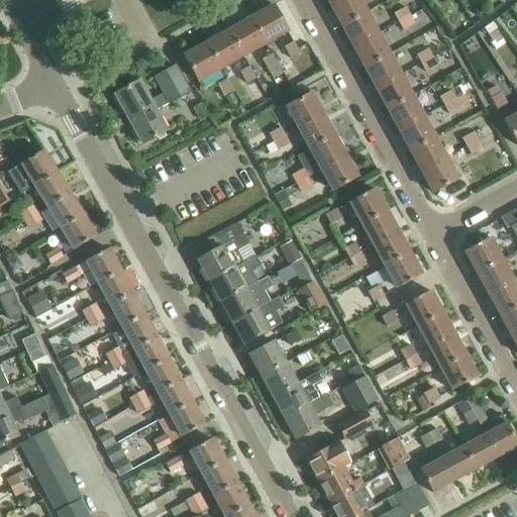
[(367,14),(358,0),(342,0),(331,6),(343,27),(367,14)]
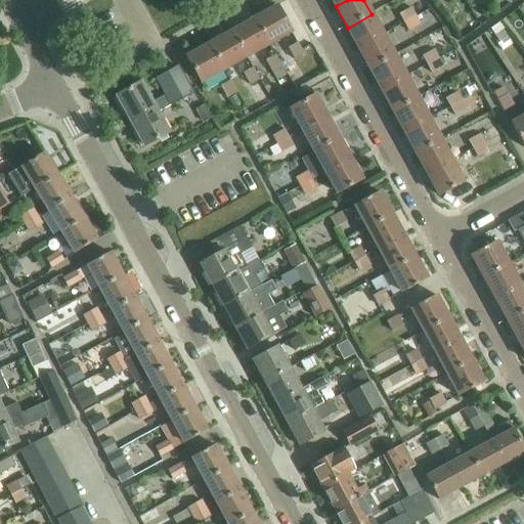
[(255,19),(269,45),(292,32),(278,6),(255,19)]
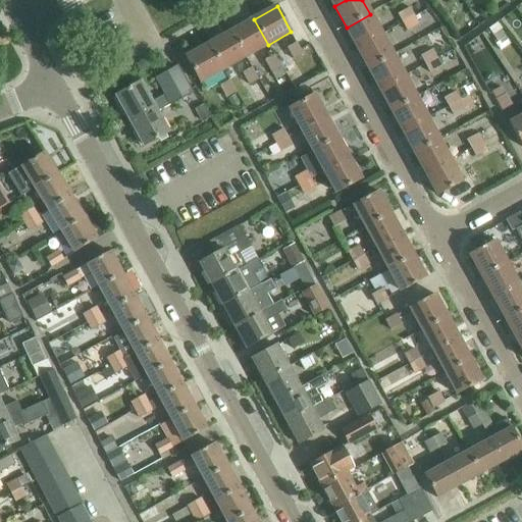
[(402,22),(414,16),(410,7),(398,14),(402,22)]
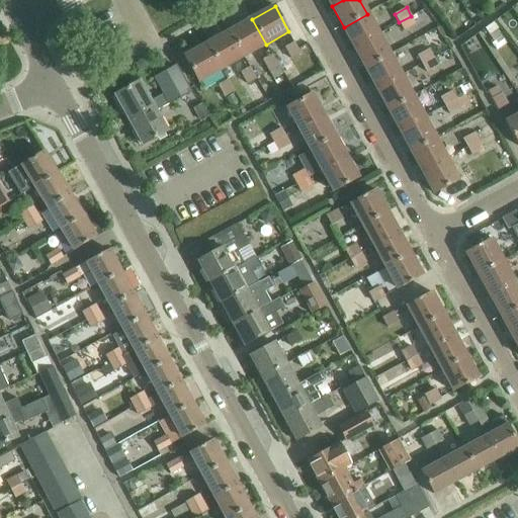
[(378,34),(367,14),(344,27),(355,48),(378,34)]
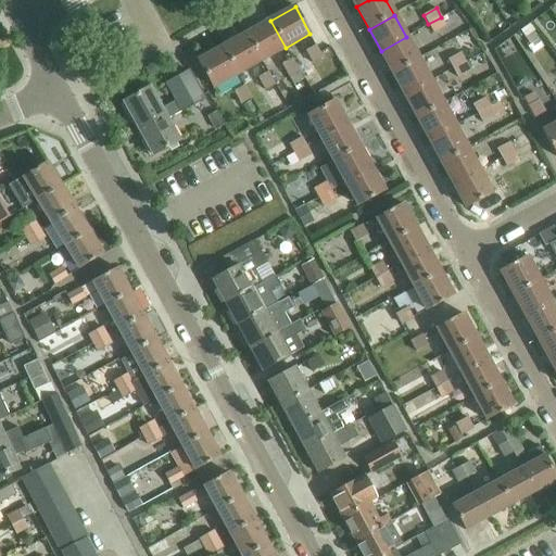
[(446,26),(441,17),(428,24),(433,34),(446,26)]
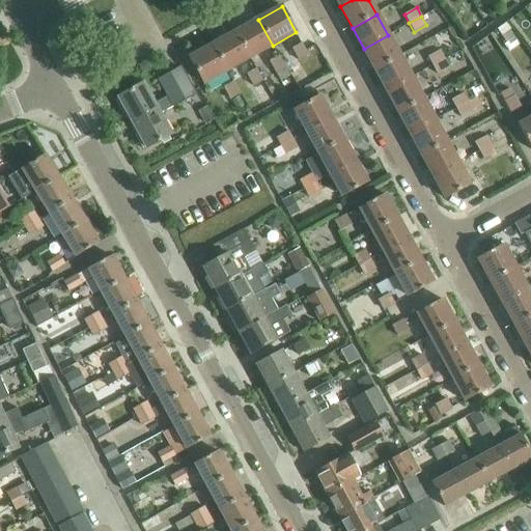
[(235,33),(249,58),(273,46),(258,20),(235,33)]
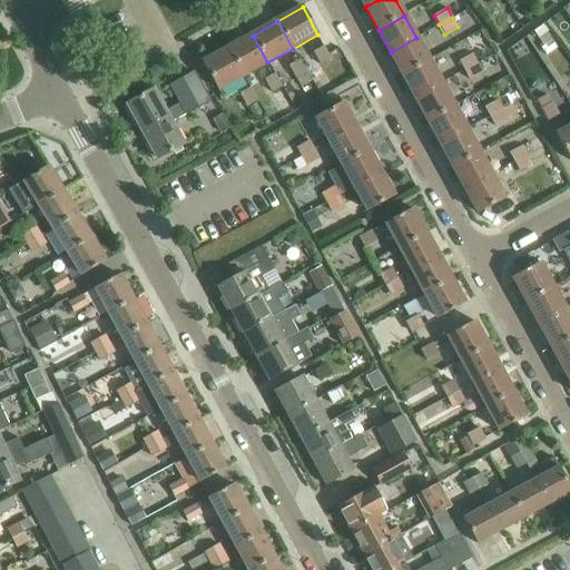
[(228,49),(244,77),(267,62),(253,36),(228,49)]
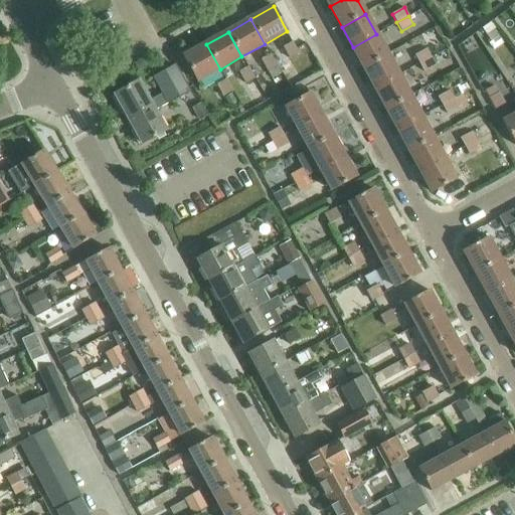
[(387,55),(376,34),(353,47),(364,68),(387,55)]
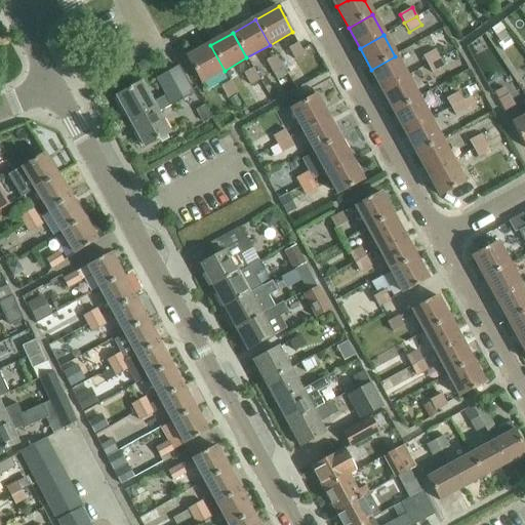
[(295,59),(305,53),(298,42),(289,47),(295,59)]
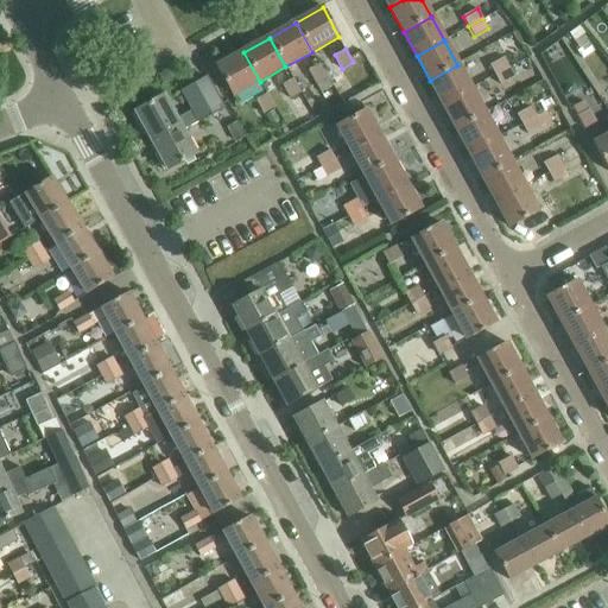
[(260,82),(244,52),(216,68),(233,96),(260,82)]
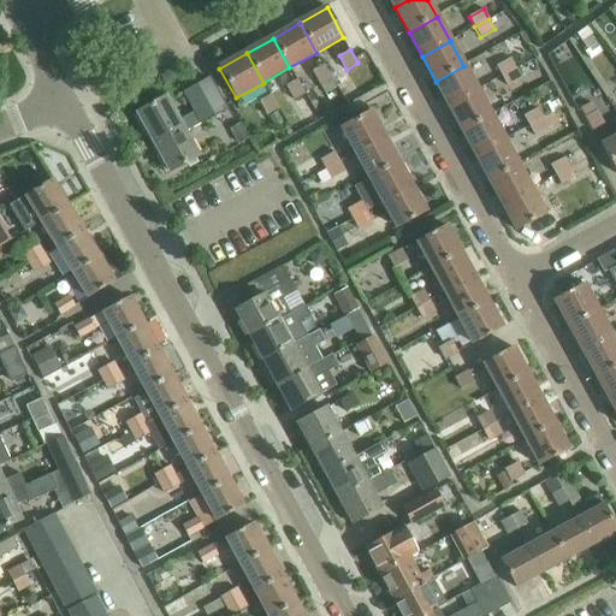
[(502,76),(516,69),(510,59),(497,66),(502,76)]
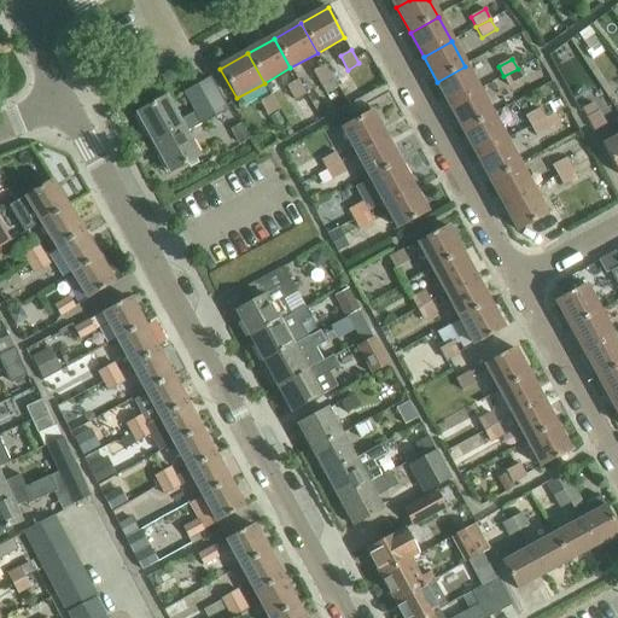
[(312,71),(326,95),(338,88),(325,64),(312,71)]
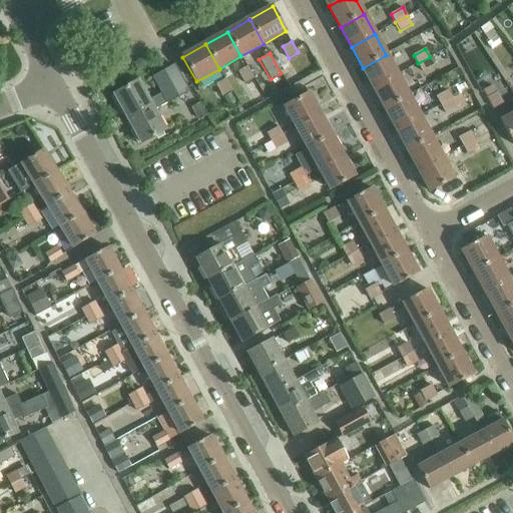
[(398,75),(386,55),(363,68),(374,88),(398,75)]
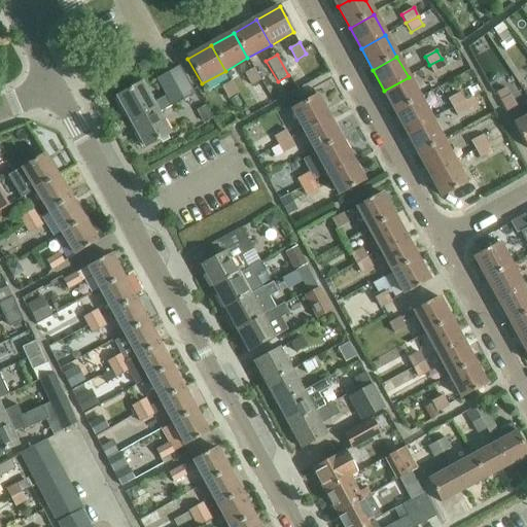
[(442,59),(429,65),(434,73),(446,67),(442,59)]
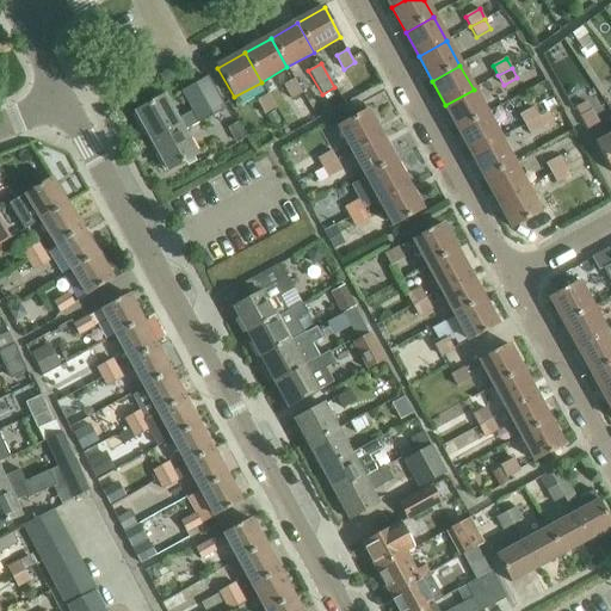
[(208,78),(195,85),(209,111),(152,143),(167,172),(197,155),(184,131),(224,110),(208,78)]
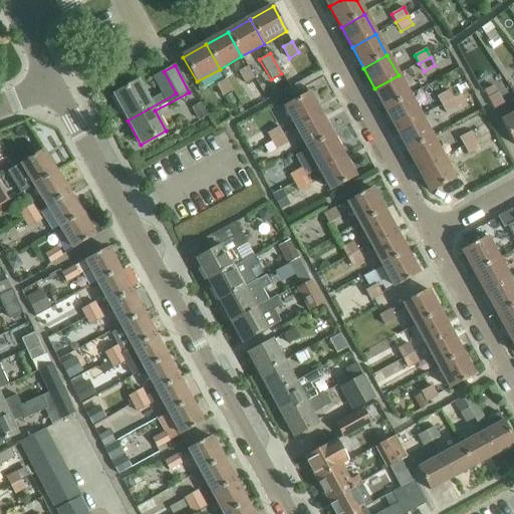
[(255,78),(254,77),(248,65),(238,71),(245,83),(255,78)]
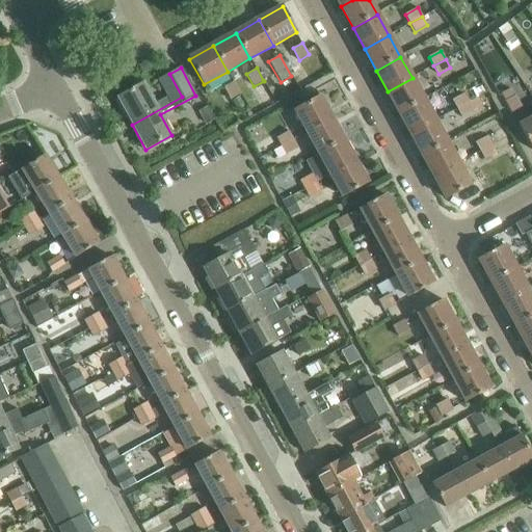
[(117,98),(132,125),(182,97),(169,74),(159,79),(168,97),(155,105),(142,83),(117,98)]
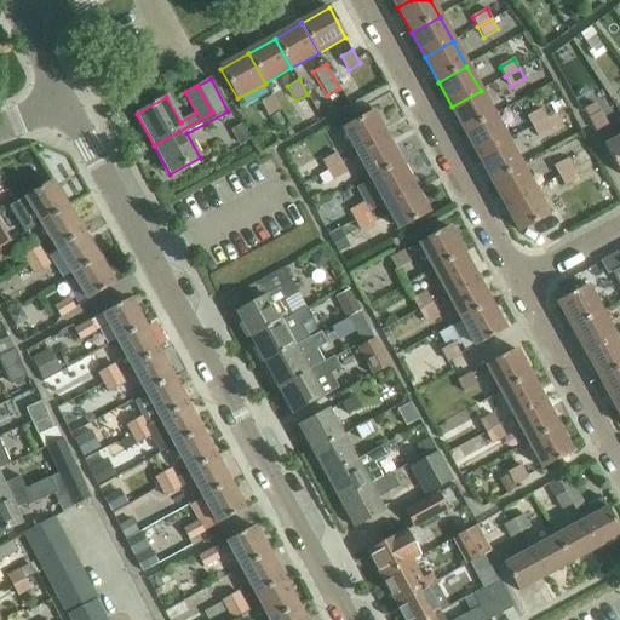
[(494,116),(481,91),(452,107),(466,132),(494,116)]
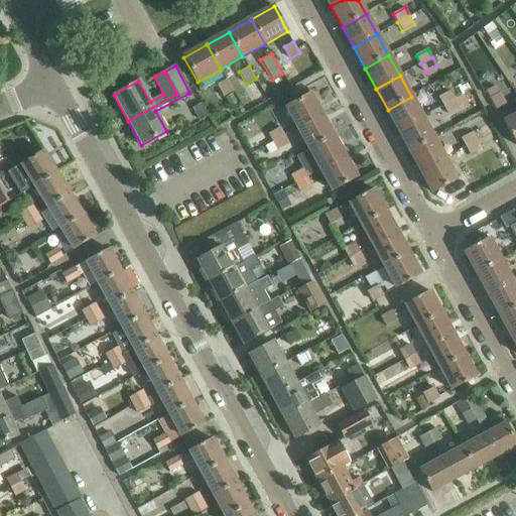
[(217,85),(224,96),(234,91),(227,79),(217,85)]
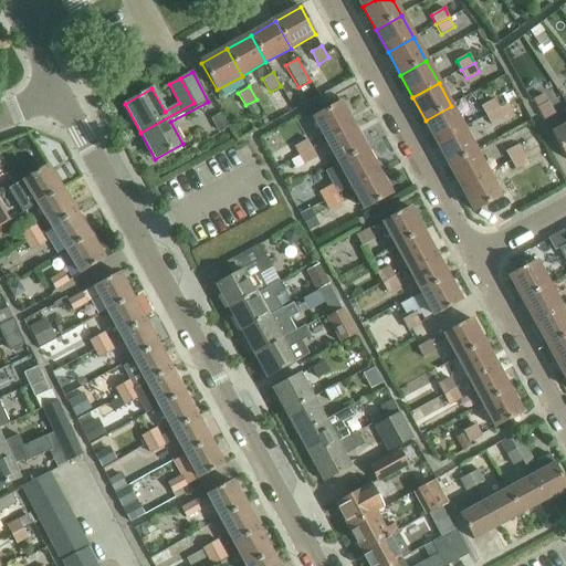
[(532,100),(543,119),(555,113),(548,101),(544,93),(532,100)]
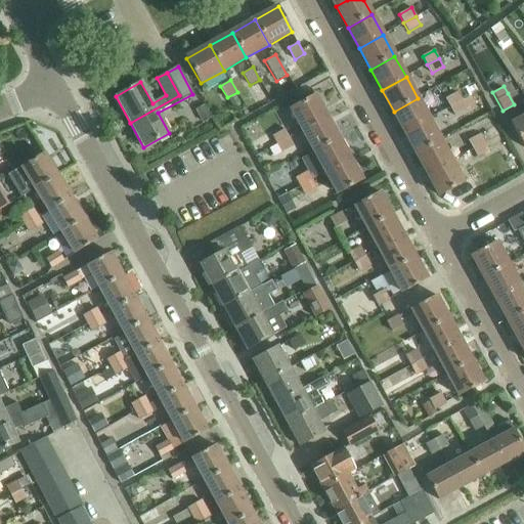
[(445,98),(450,106),(463,99),(457,91),(445,98)]
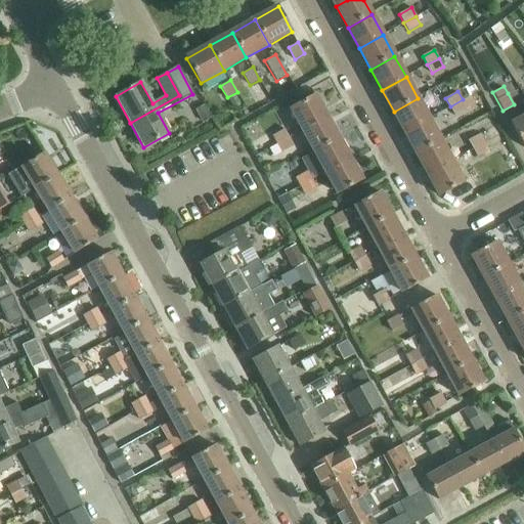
[(303,131),(329,117),(316,95),(291,110),(303,131)]
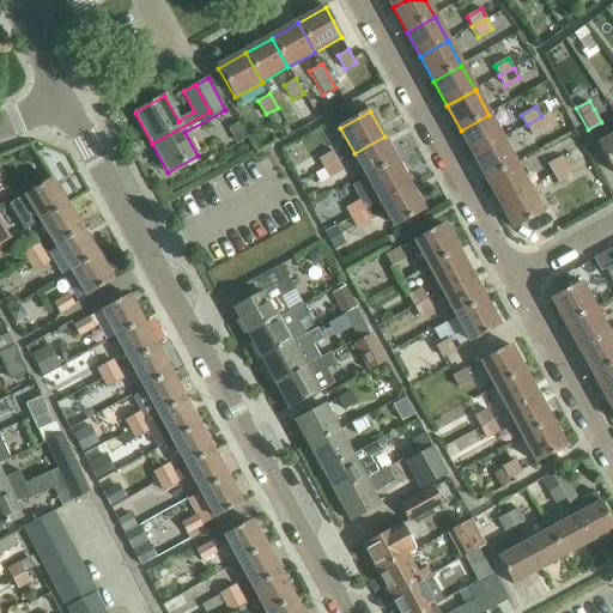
[(557,121),(552,111),(541,116),(527,125),(532,133),(557,121)]
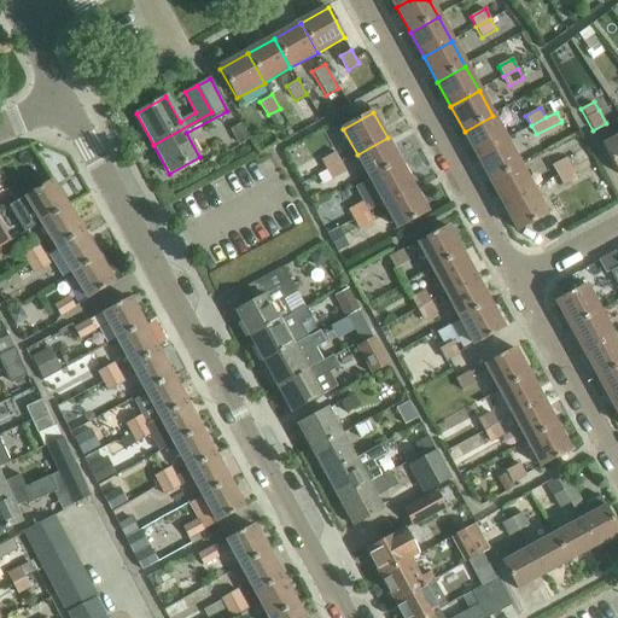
[(506,140),(493,116),(465,132),(478,156),(506,140)]
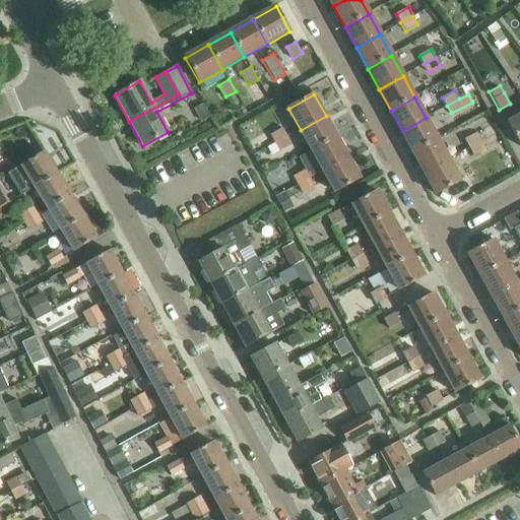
[(203,104),(194,109),(201,122),(210,117),(203,104)]
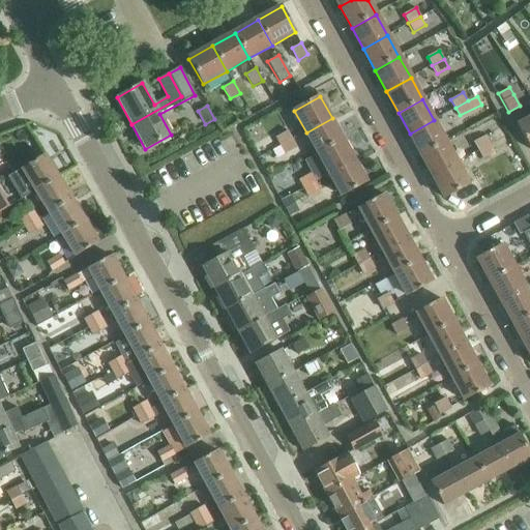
[(529,148),(529,117),(517,125),(529,148)]
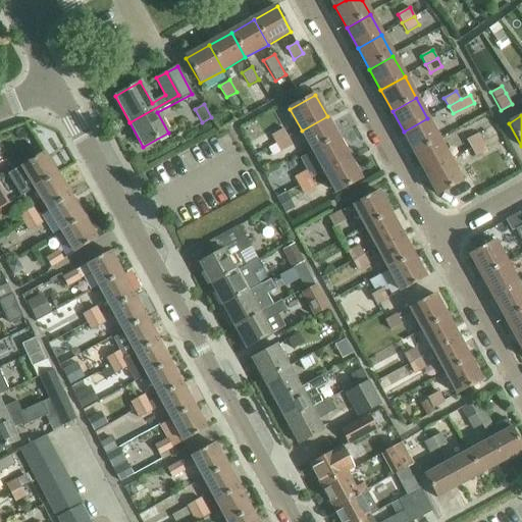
[(313,151),(338,138),(327,116),(302,131),(313,151)]
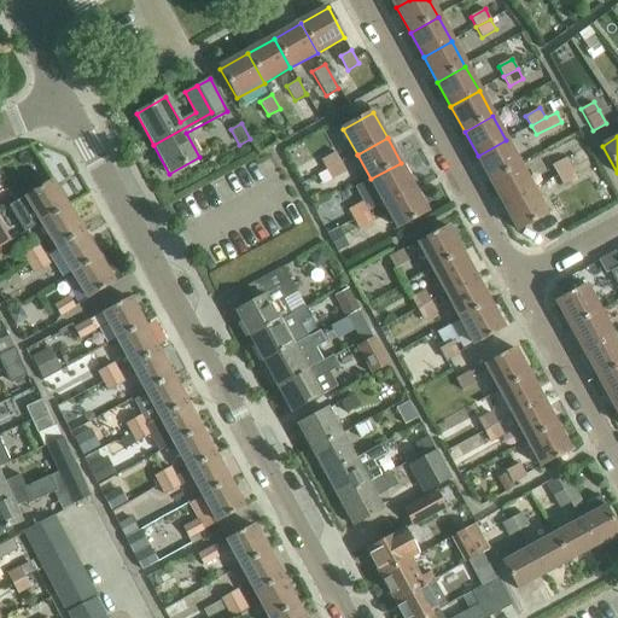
[(520,165),(506,140),(478,156),(491,181),(520,165)]
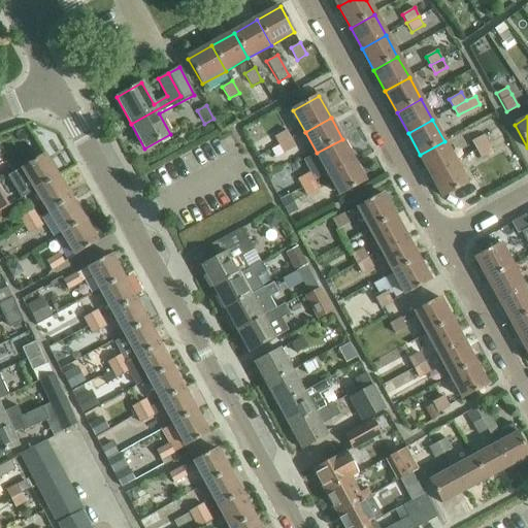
[(273,137),(278,145),(291,138),(286,130),(273,137)]
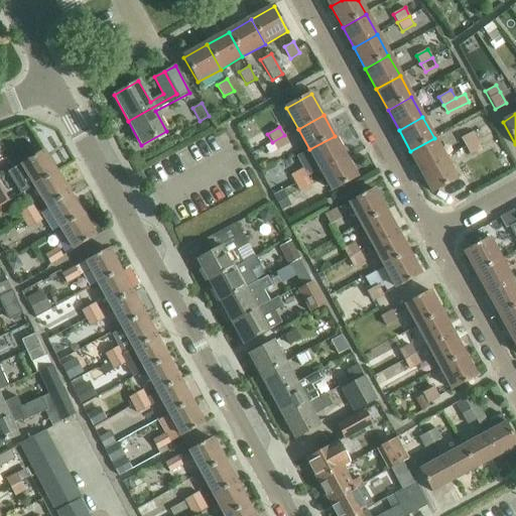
[(466,147),(478,141),(474,132),(460,138),(466,147)]
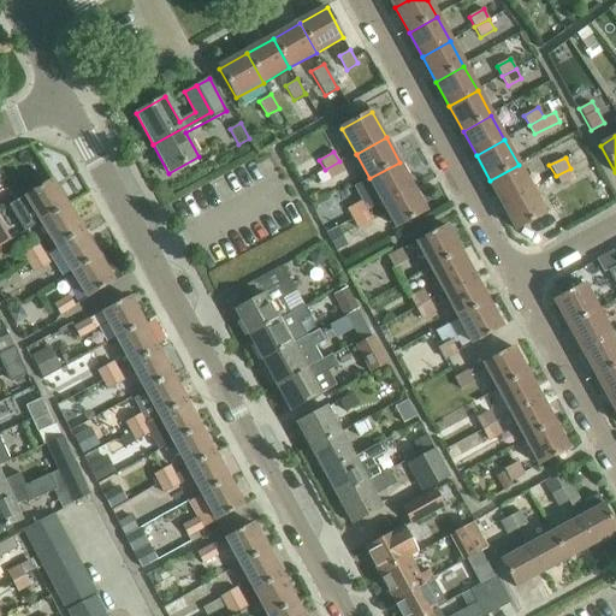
[(596,167),(591,158),(570,169),(556,176),(561,184),(596,167)]
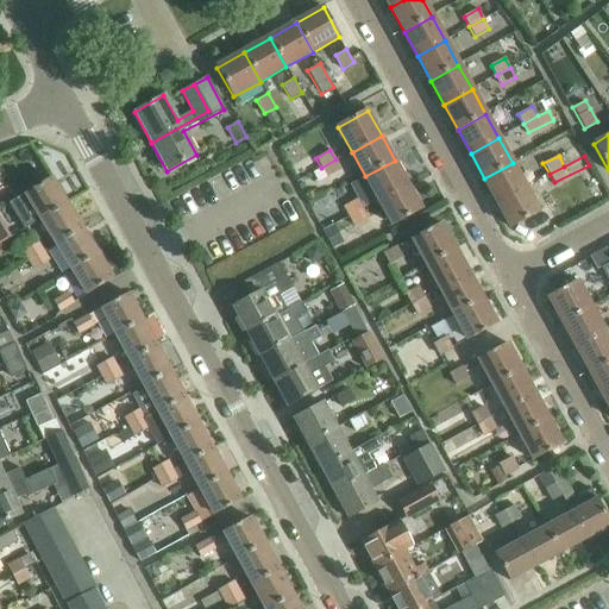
[(341,169),(336,159),(321,168),(327,177),(341,169)]
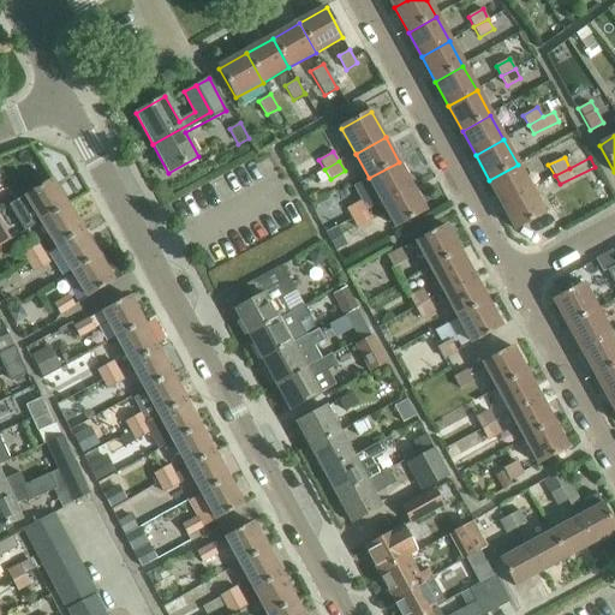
[(382,202),(412,186),(399,162),(369,178),(382,202)]
